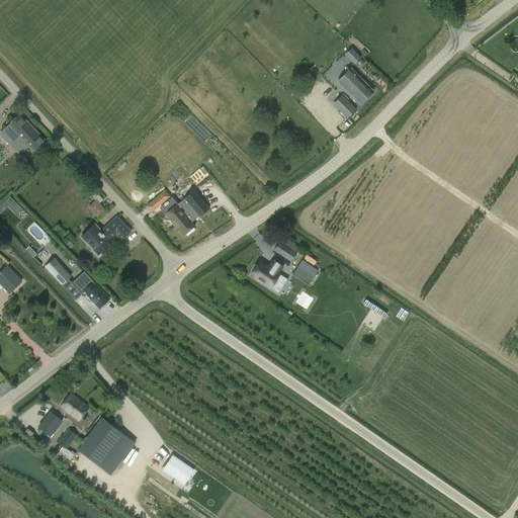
[(351,69),(338,82),(352,96),(360,104),(373,92),(351,69)]
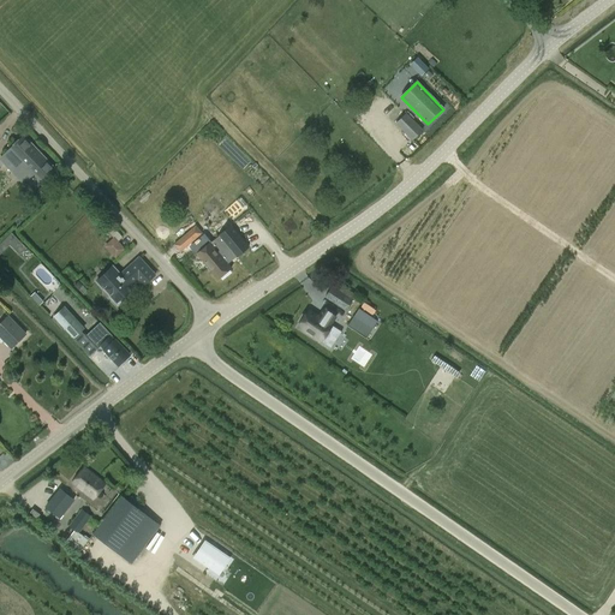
[(423,130),(412,120),(406,113),(405,114),(394,124),(412,141),(423,130)]
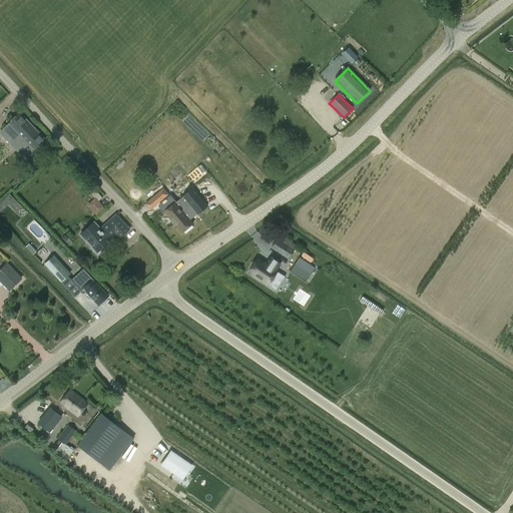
[(46,142),(47,141),(20,112),(0,131),(0,133),(27,161),(32,155),(46,142)]
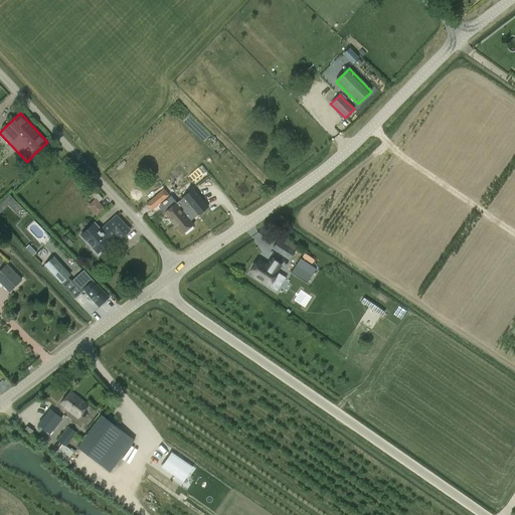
[(161,176),(139,196),(146,203),(165,186),(162,183),(165,180),(161,176)]
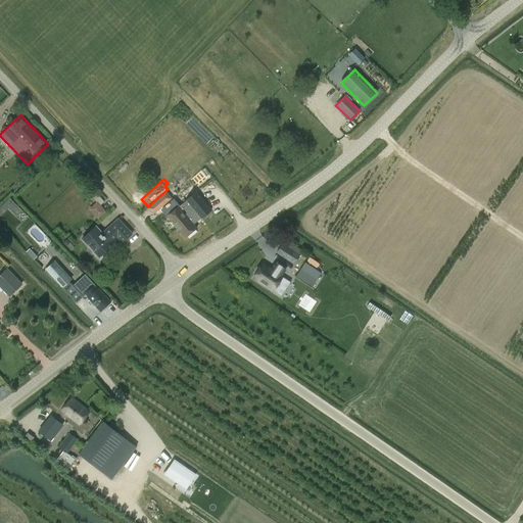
[(172,198),(167,192),(147,208),(153,215),(172,198)]
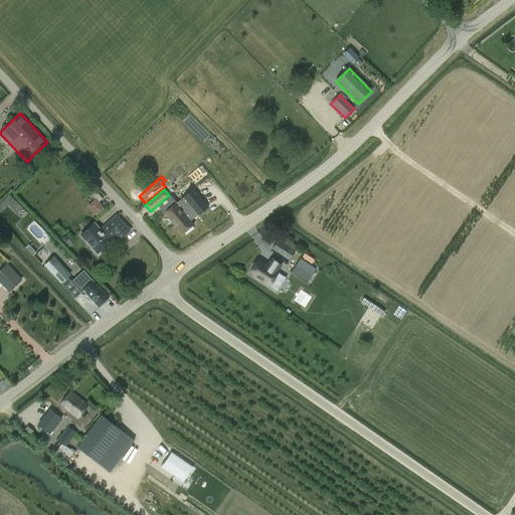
[(91,195),(96,200),(96,199),(100,203),(103,199),(96,191),(91,195)]
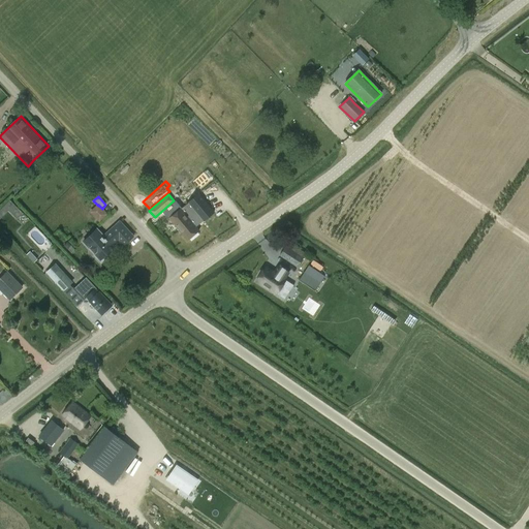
[(9,199),(0,209),(0,218),(8,210),(17,217),(23,211),(9,199)]
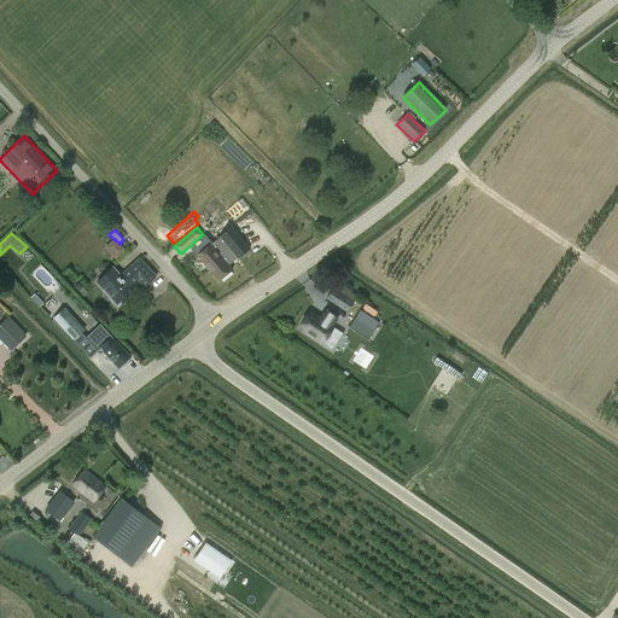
[(219,281),(233,269),(211,244),(197,256),(219,281)]
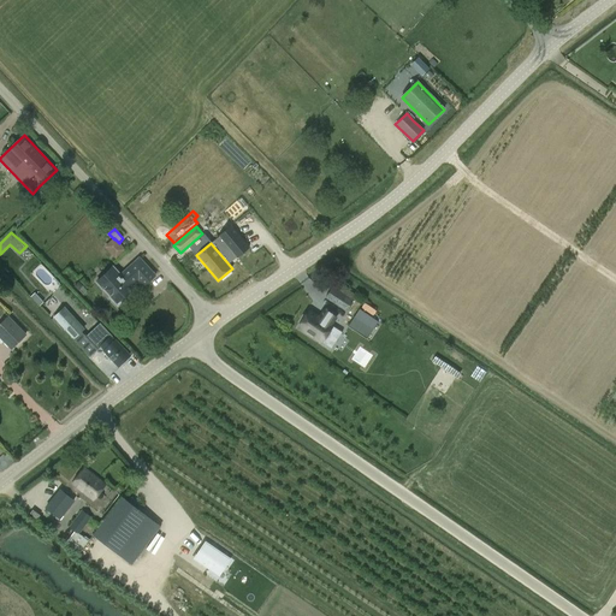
[(146,284),(155,276),(143,264),(138,259),(120,276),(113,268),(96,283),(105,291),(106,290),(112,296),(110,298),(118,308),(124,301),(122,298),(132,289),(129,285),(138,276),(146,284)]
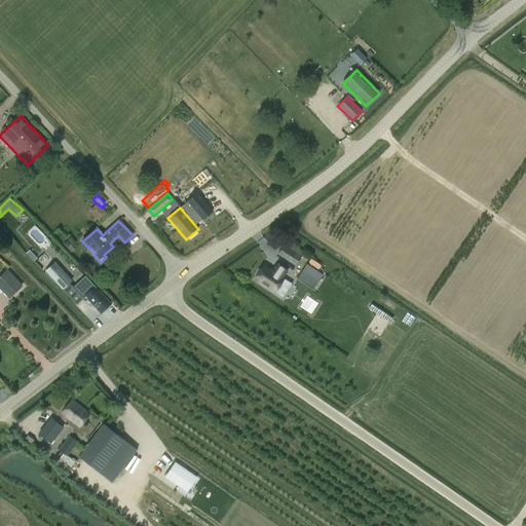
[(288,241),(279,254),(296,265),(305,252),(288,241)]
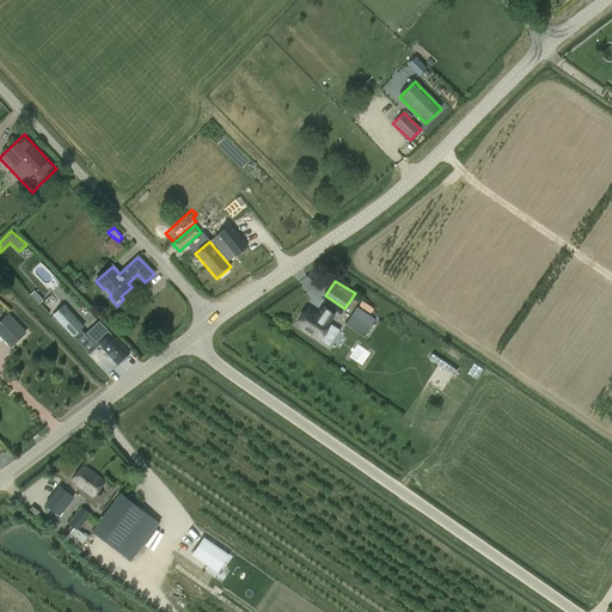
[(84,328),(63,305),(53,316),(57,320),(73,337),(84,328)]
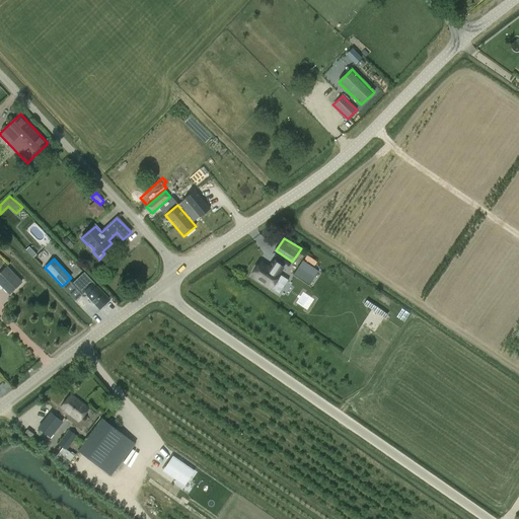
[(311,266),(303,260),(294,275),(302,280),(311,266)]
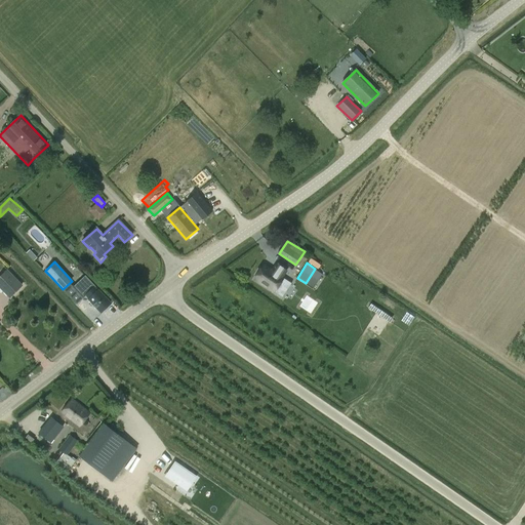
[(257,275),(255,279),(274,291),(282,277),(286,270),(276,264),(272,270),(265,265),(261,269),(261,268),(256,275),(257,275)]
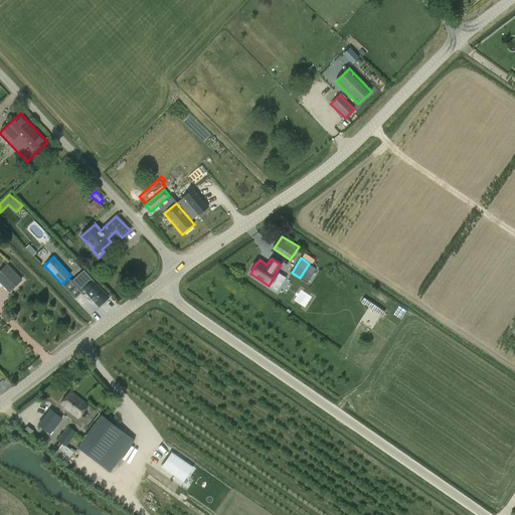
[(22,280),(7,265),(0,271),(0,283),(9,293),(22,280)]
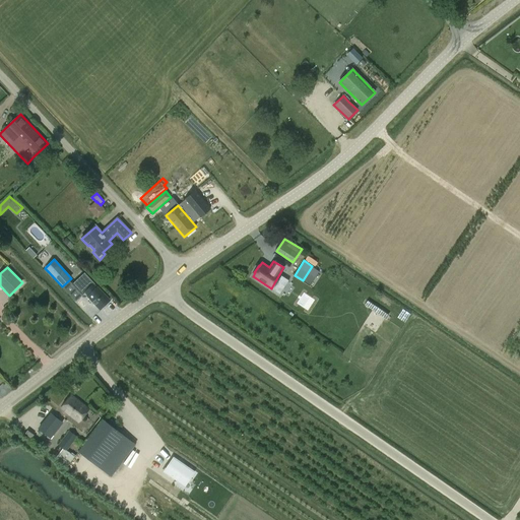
[(83,294),(84,293),(88,296),(87,297),(100,310),(110,301),(98,287),(96,287),(93,283),(94,283),(84,272),(72,284),(82,295),(83,294)]
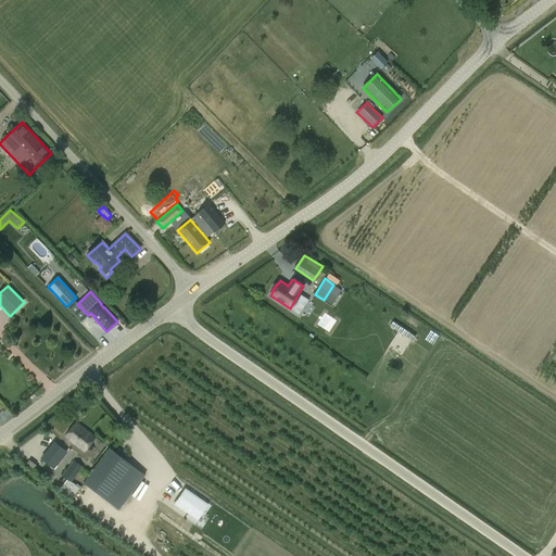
[(411,341),(414,337),(393,321),(390,326),(411,341)]
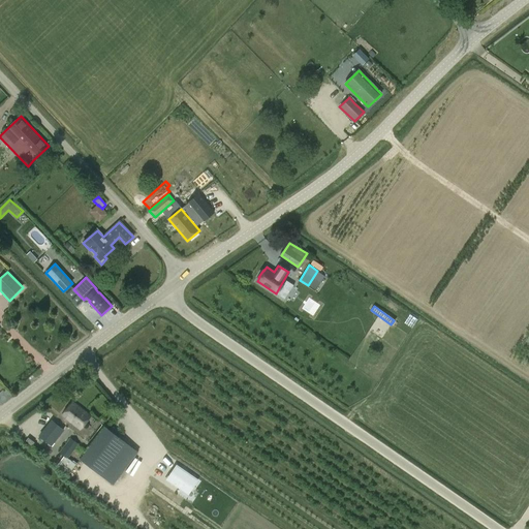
[(0,402),(2,405),(10,396),(2,390),(0,392),(0,402)]
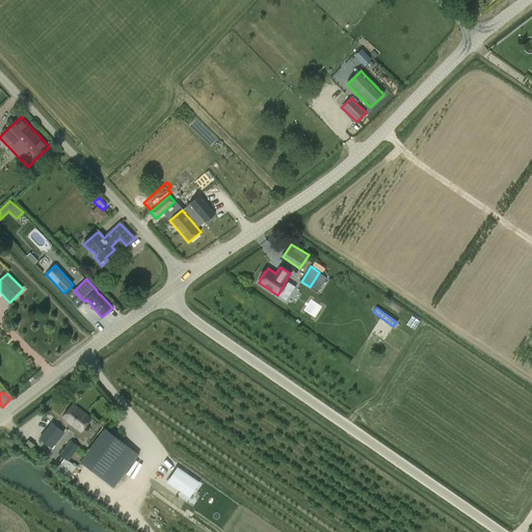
[(89,418),(73,405),(63,418),(79,430),(89,418)]
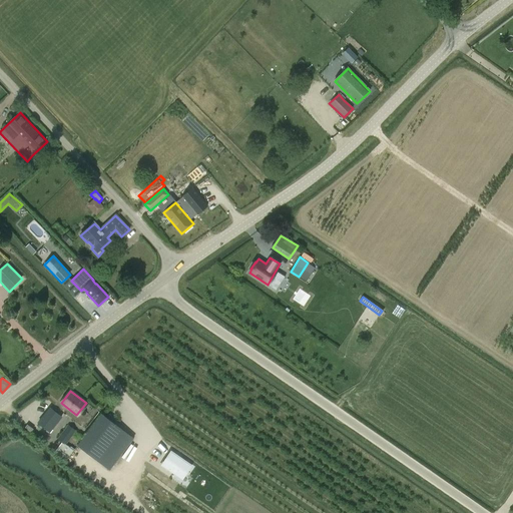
[(50,433),(62,418),(49,408),(38,422),(50,433)]
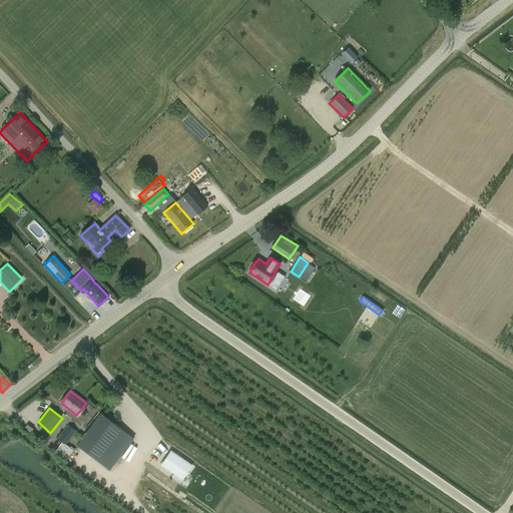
[(133,439),(102,414),(77,446),(109,470),(133,439)]
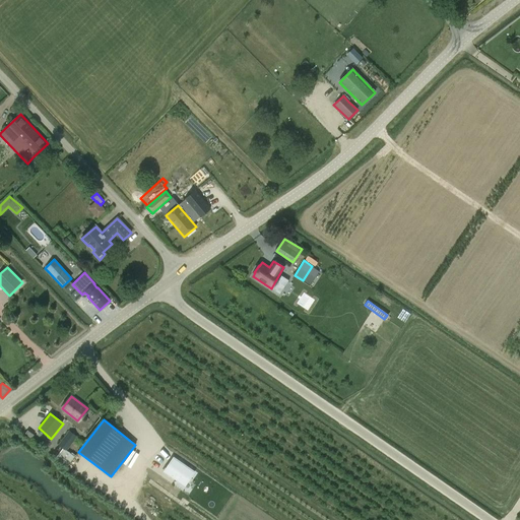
[(109,425),(117,430),(120,427),(112,420),(109,425)]
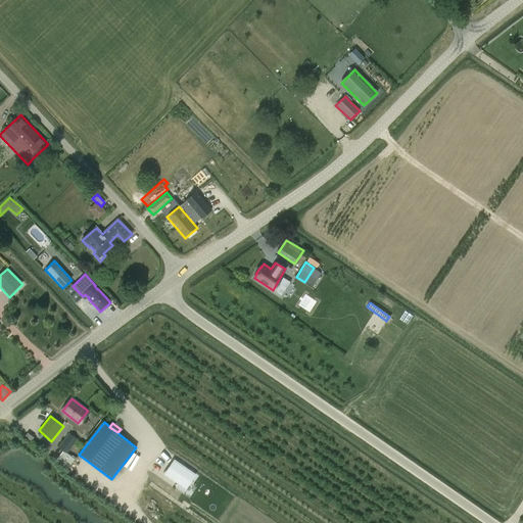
[(59,447),(63,450),(55,462),(66,471),(75,460),(67,454),(78,440),(69,433),(68,434),(59,447)]
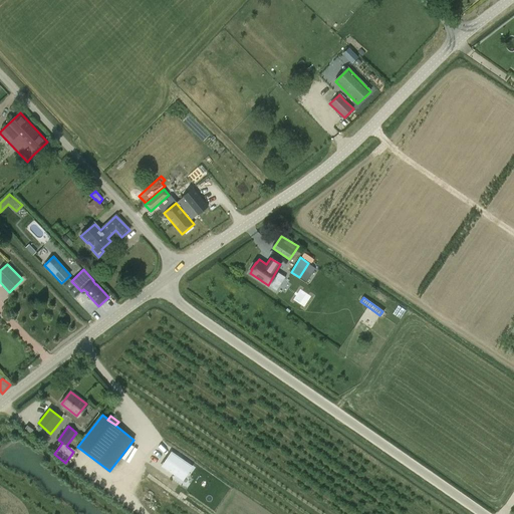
[(197,468),(176,455),(168,468),(183,478),(186,473),(192,476),(197,468)]
